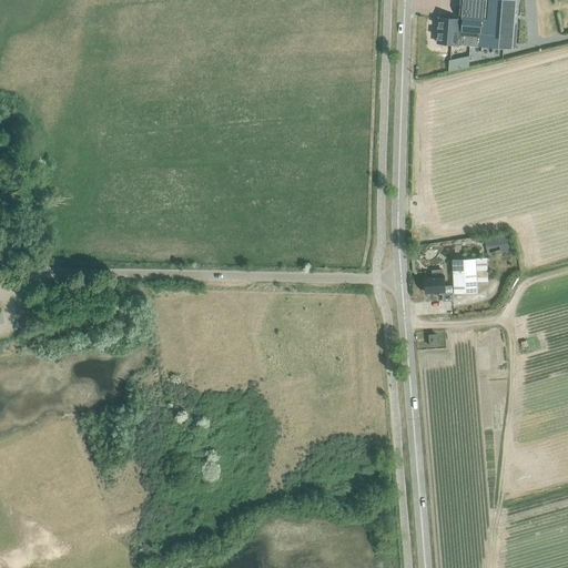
[(460,46),(513,49),(517,0),(511,0),(460,0),(458,19),(440,18),(438,41),(460,43),(460,46)]
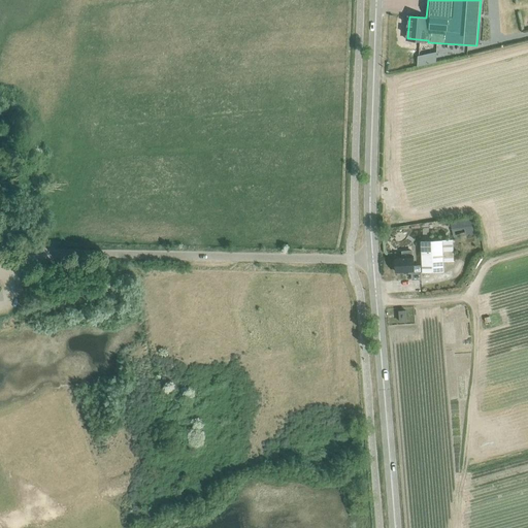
[(466,234),(473,233),(470,218),(464,219),(465,228),(466,233),(466,234)]
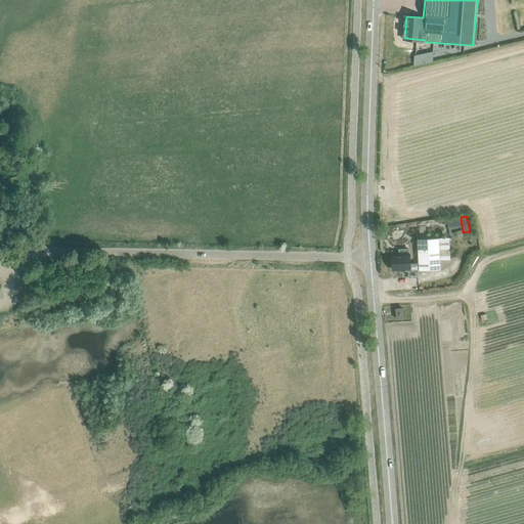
[(439,260),(450,260),(450,249),(449,238),(439,239),(418,239),(420,271),(440,270),(439,260)]
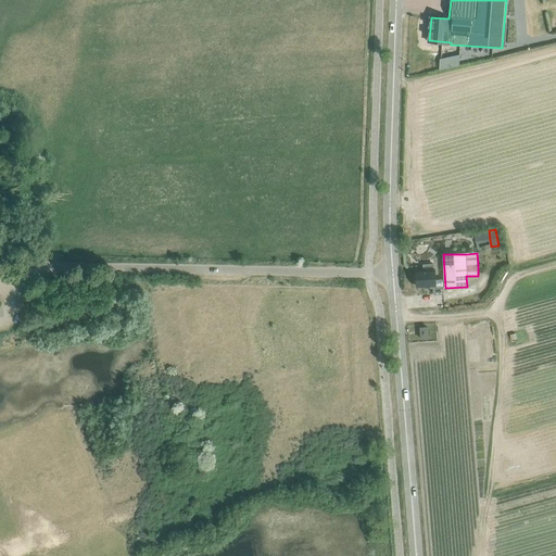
[(417,287),(433,287),(433,294),(443,294),(443,280),(436,280),(436,270),(417,272),(417,287)]
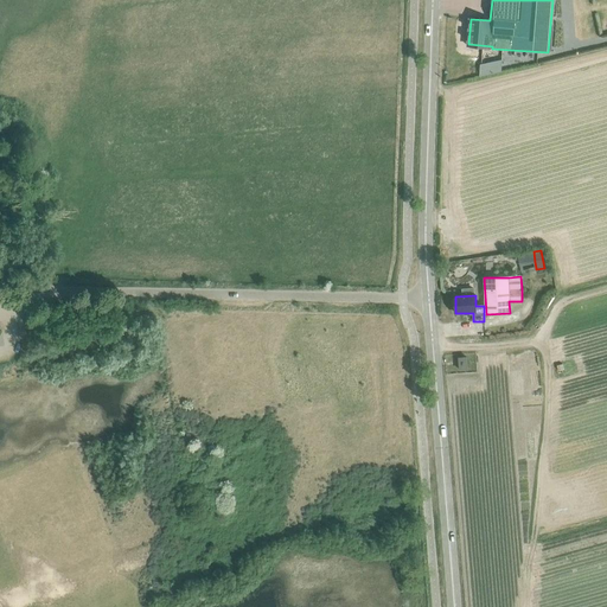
[(459,358),(460,370),(470,369),(468,357),(459,358)]
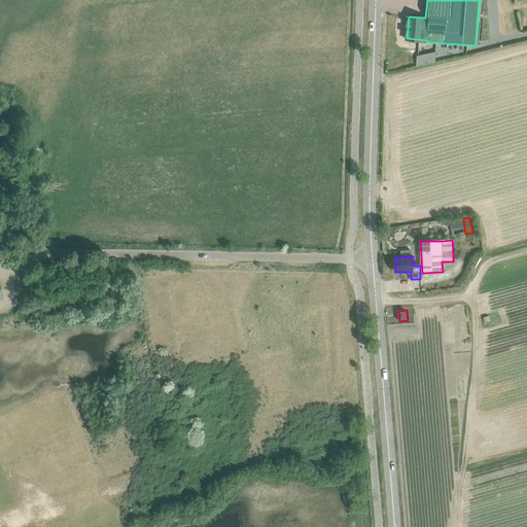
All buildings are outlined.
